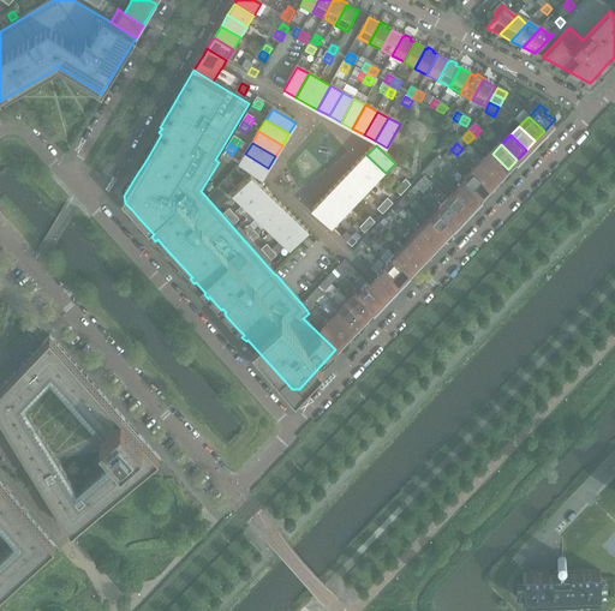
[(449,162),(457,155),(451,150),(445,156),(449,162)]
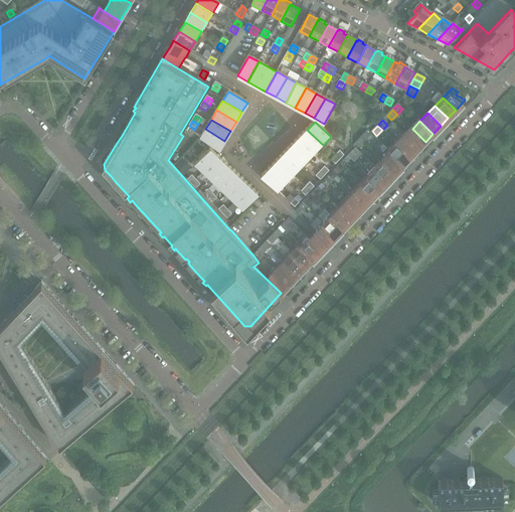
[(224,141),(205,129),(199,139),(218,150),(224,141)]
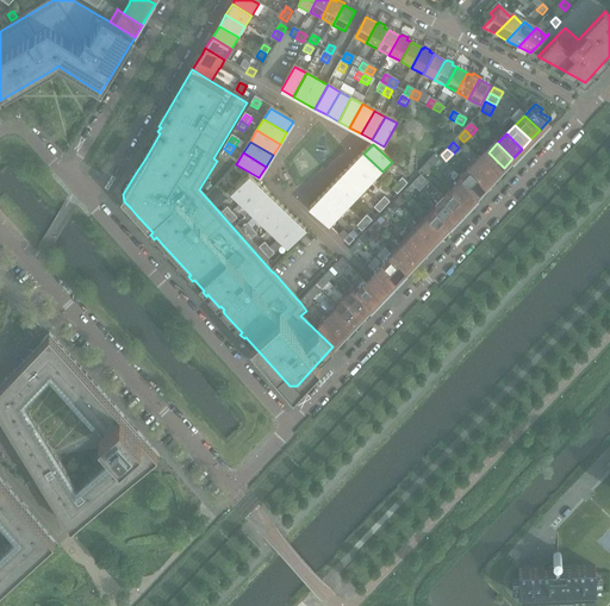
[(504,168),(489,152),(479,162),(496,176),(504,168)]
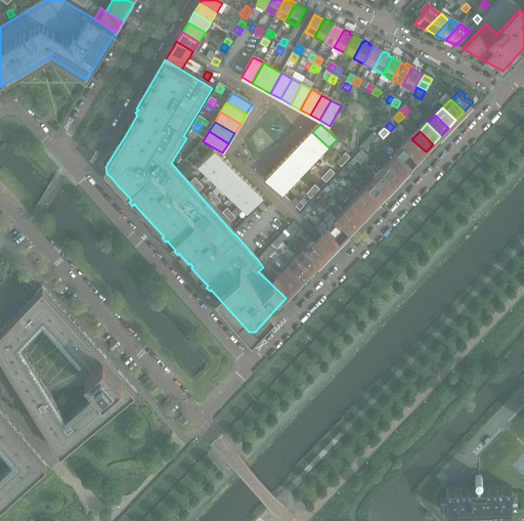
[(329,147),(312,132),(305,140),(321,156),(329,147)]
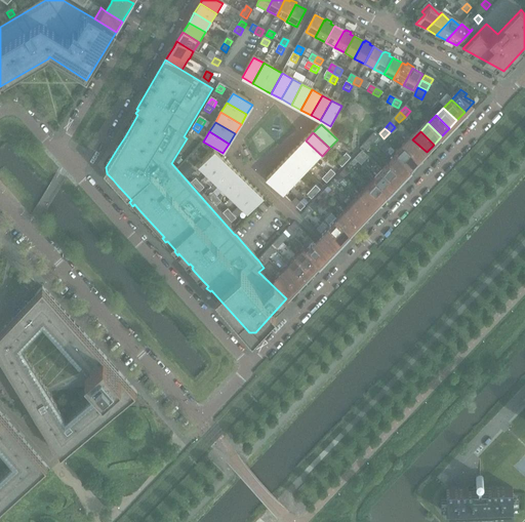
[(372,147),(377,141),(372,136),(367,142),(372,147)]
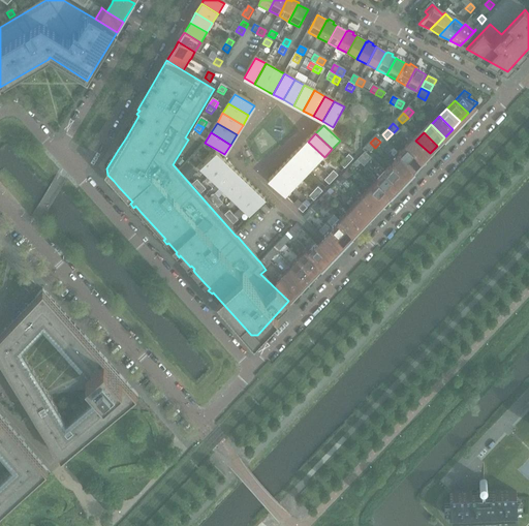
[(430,153),(415,141),(408,149),(422,161),(430,153)]
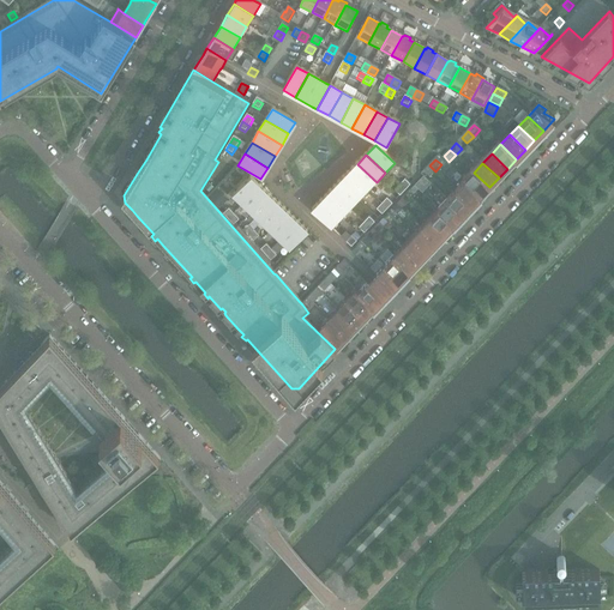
[(377,182),(357,164),(348,174),(367,192),(377,182)]
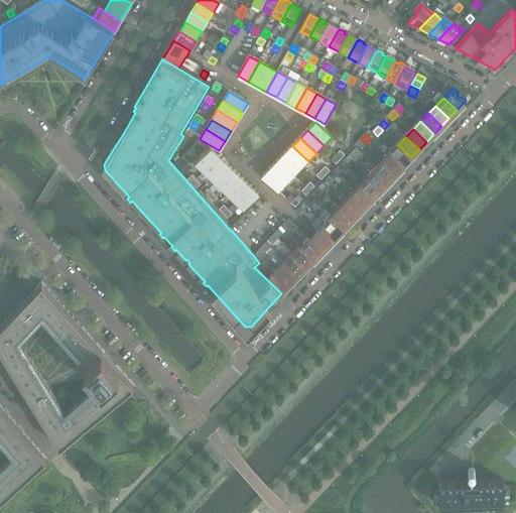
[(360,149),(366,144),(361,139),(356,145),(360,149)]
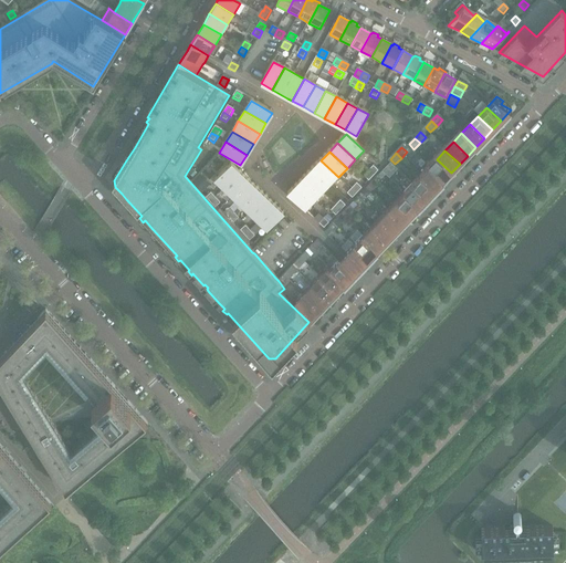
[(451,173),(437,159),(429,168),(443,181),(451,173)]
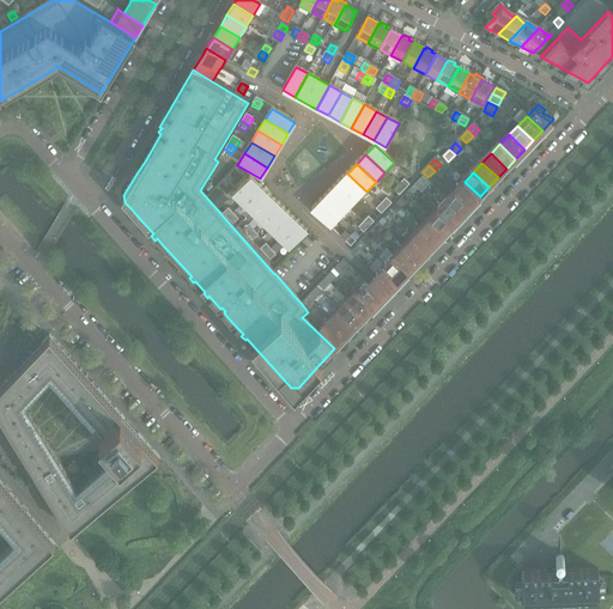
[(366,192),(347,174),(338,182),(358,201),(366,192)]
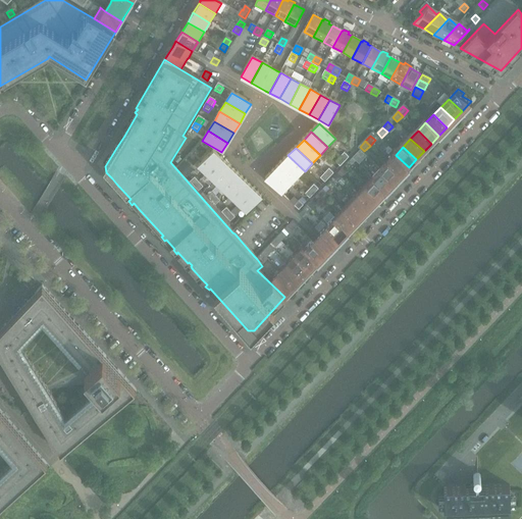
[(205,175),(221,159),(213,152),(197,168),(205,175)]
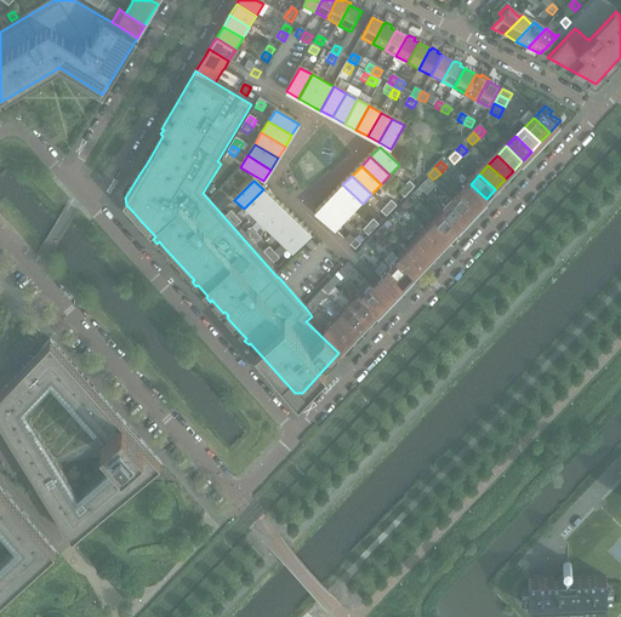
[(415,188),(409,183),(404,188),(410,194),(415,188)]
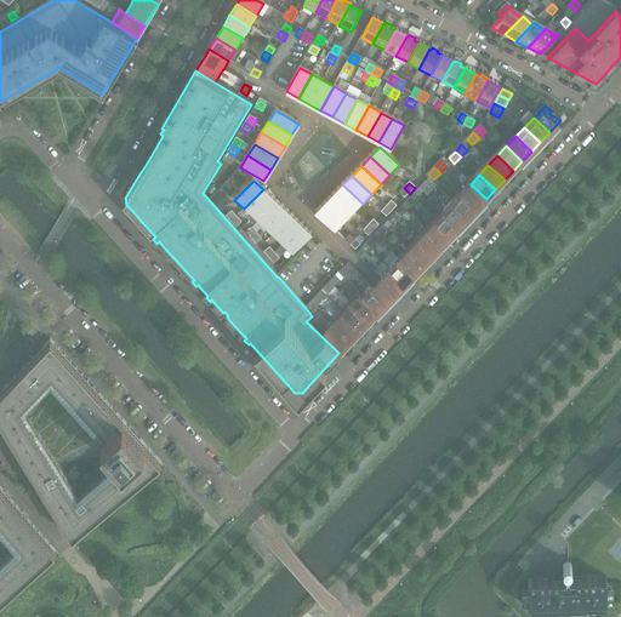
[(363,204),(342,184),(334,194),(353,213),(363,204)]
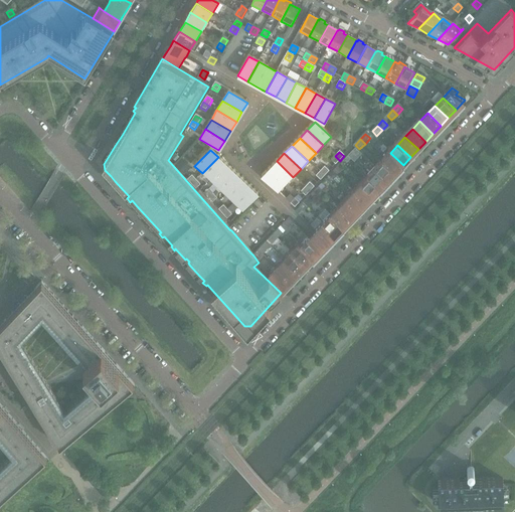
[(352,153),(348,157),(351,161),(353,162),(357,158),(352,153)]
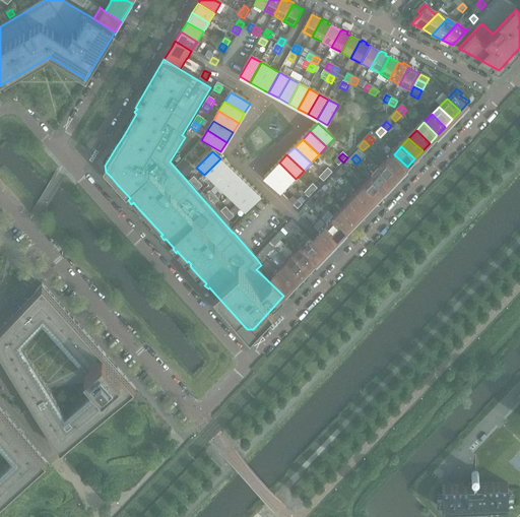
[(407,167),(394,154),(386,162),(399,175),(407,167)]
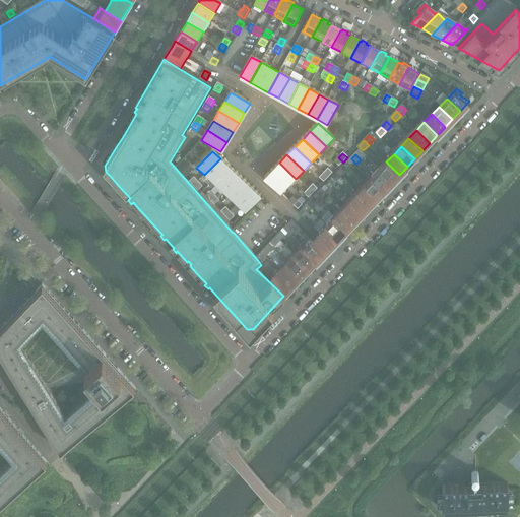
[(343,163),(338,157),(334,163),(338,167),(343,163)]
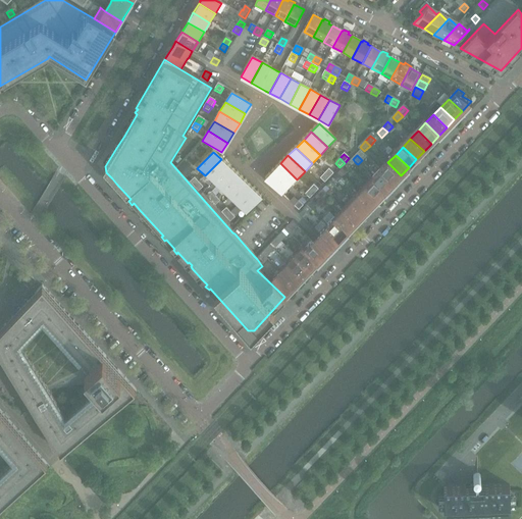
[(213,184),(229,167),(221,159),(205,175),(213,184)]
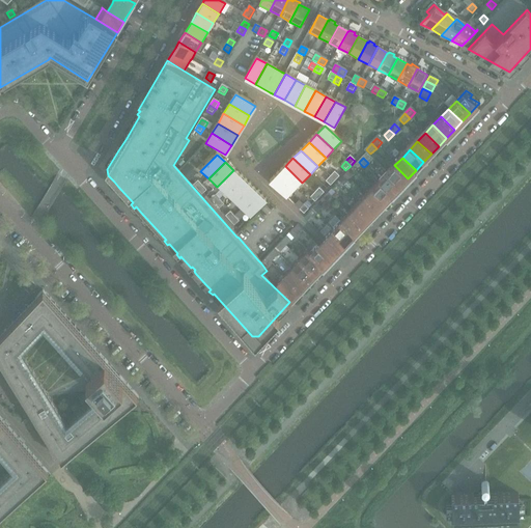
[(359,169),(362,166),(359,162),(358,162),(351,170),(355,174),(359,170),(359,169)]
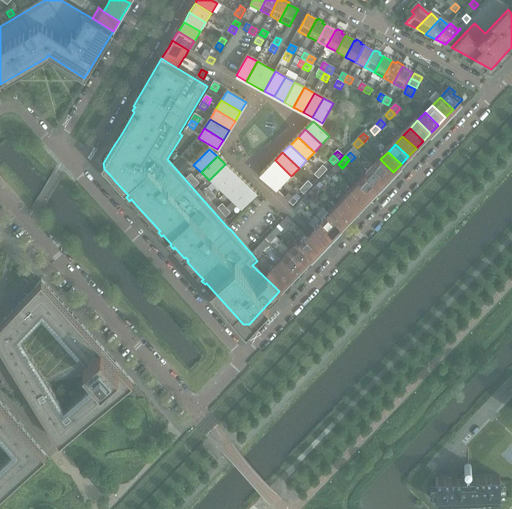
[(393,172),(380,159),(373,167),(386,180),(393,172)]
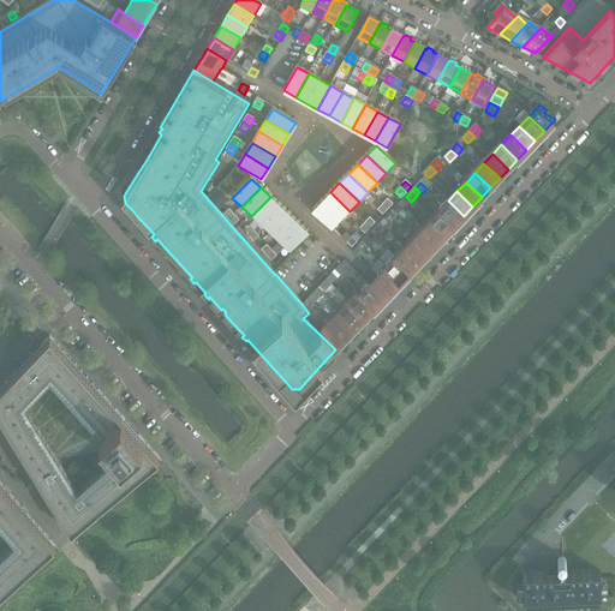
[(350,211),(330,192),(321,202),(341,221),(350,211)]
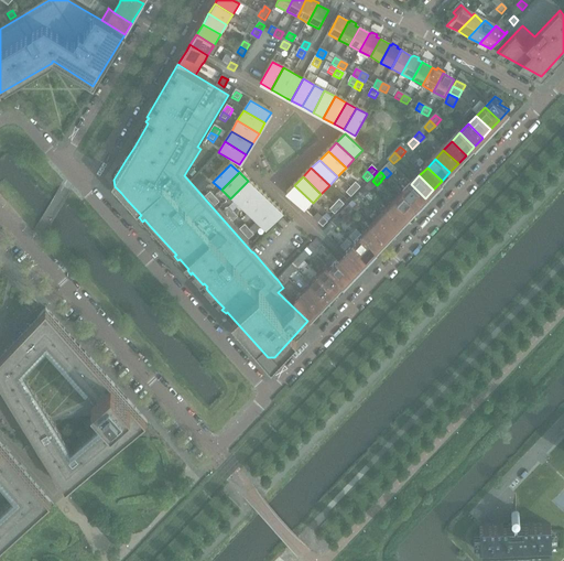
[(239,206),(256,189),(248,181),(230,198),(239,206)]
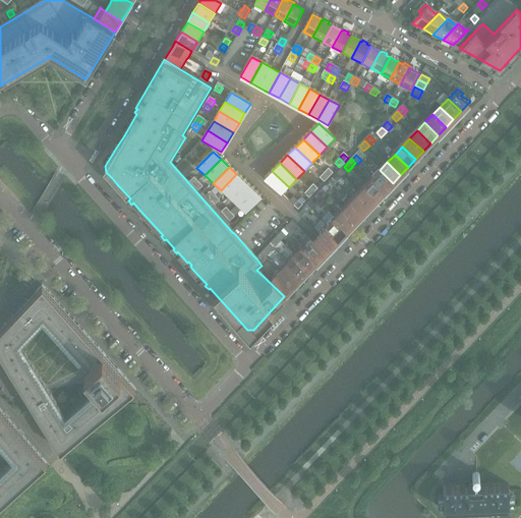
[(344,175),(348,171),(344,167),(337,175),(341,179),(344,175)]
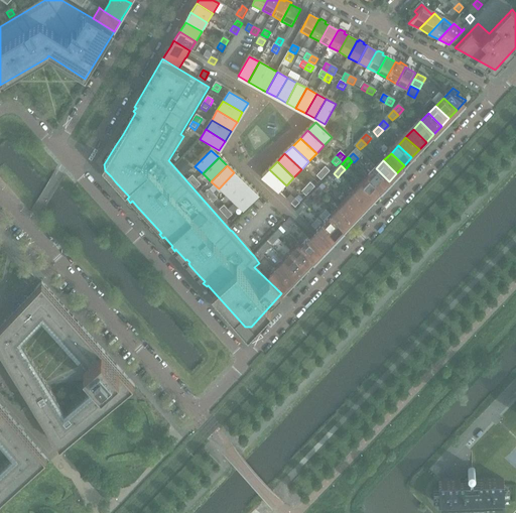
[(326,177),(330,172),(325,168),(320,172),(326,177)]
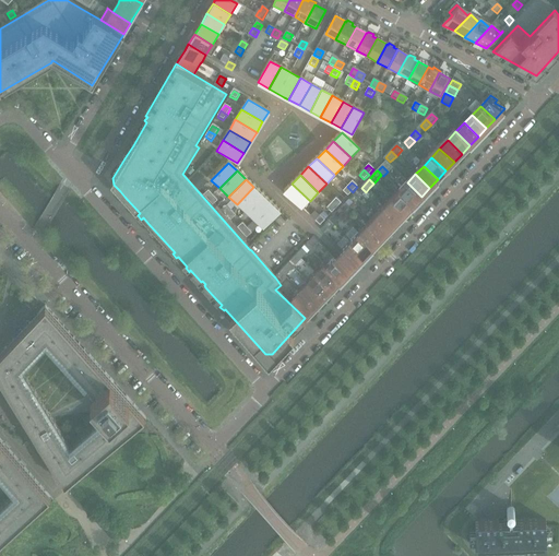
[(421,197),(407,182),(399,191),(413,205),(421,197)]
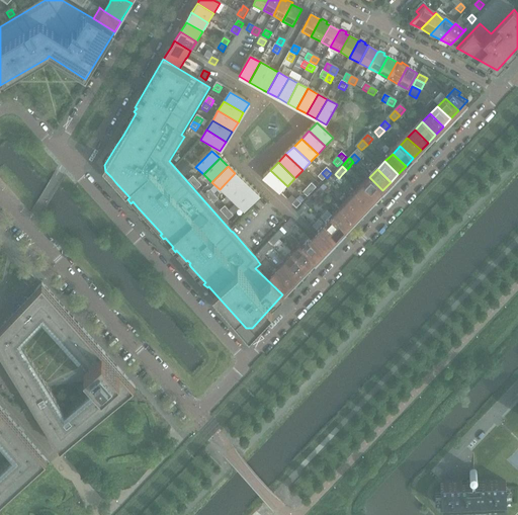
[(287,186),(270,170),(263,178),(279,193),(287,186)]
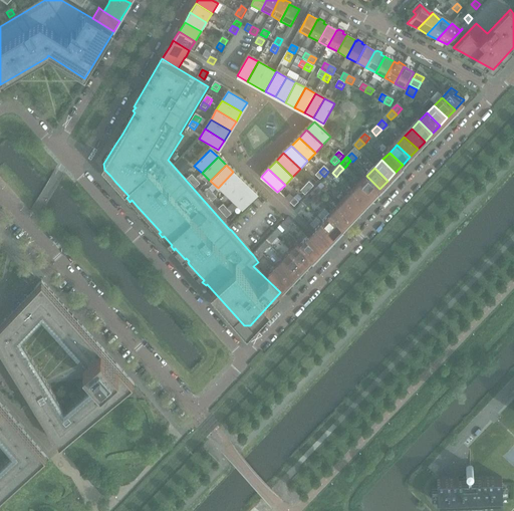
[(226,196),(241,180),(233,172),(218,188),(226,196)]
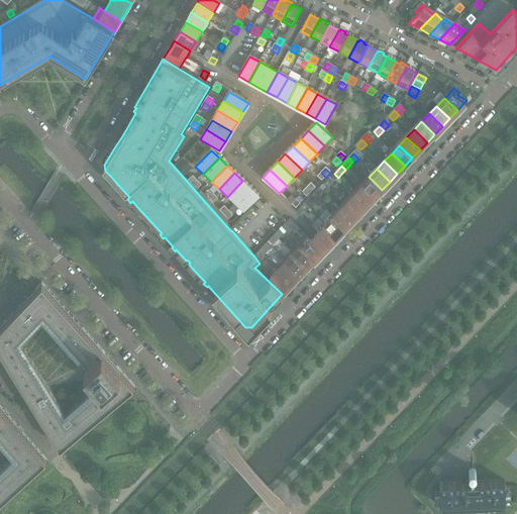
[(321,182),(326,178),(321,173),(317,178),(321,182)]
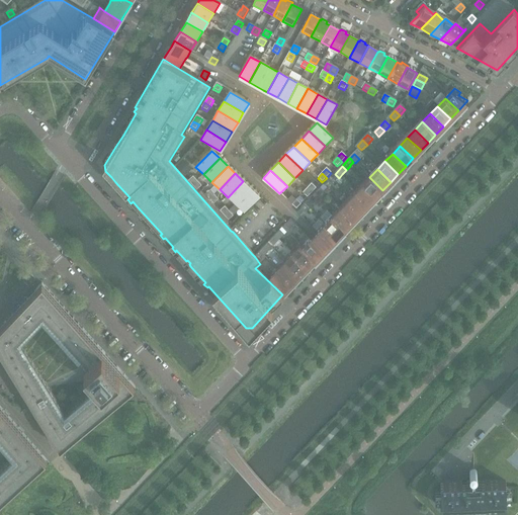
[(382,190),(369,177),(362,185),(375,197),(382,190)]
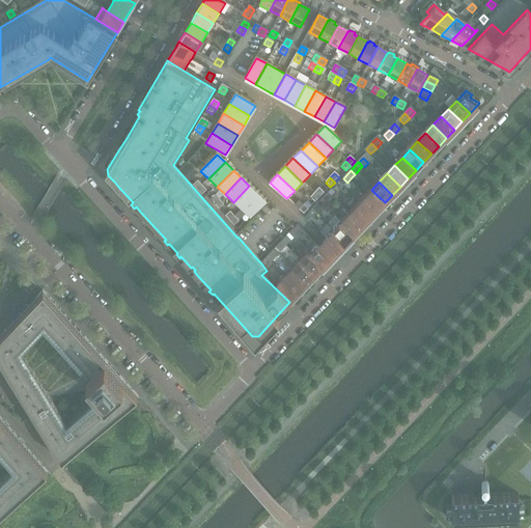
[(202,187),(198,183),(193,187),(198,192),(202,187)]
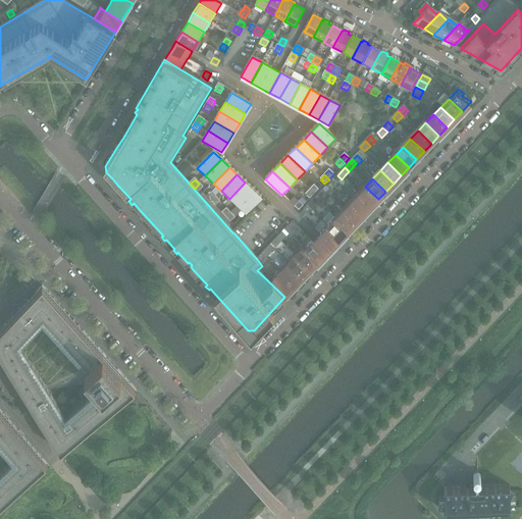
[(238,206),(253,190),(245,183),(229,199),(238,206)]
